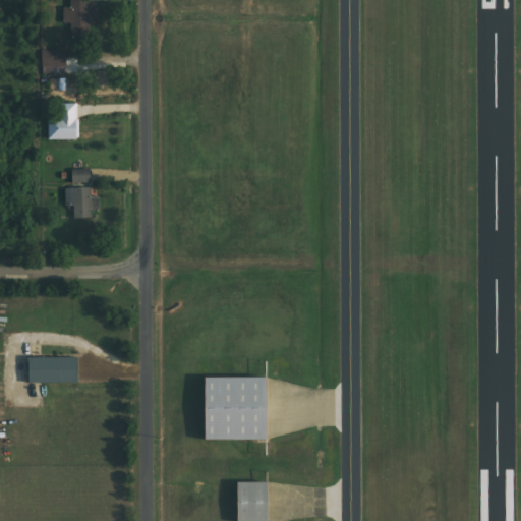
[(65,8),(65,24),(73,24),(73,38),(87,38),(87,25),(100,25),(100,0),(72,0),(72,8),(65,8)]
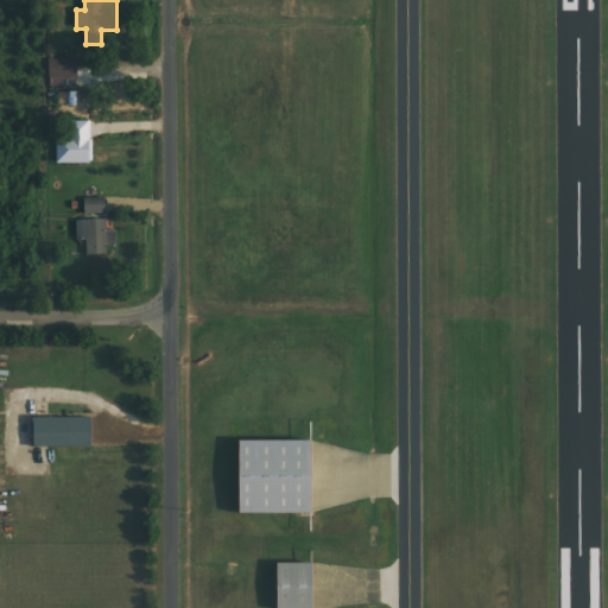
[(80,86),(78,59),(52,59),(54,87),(80,86)]
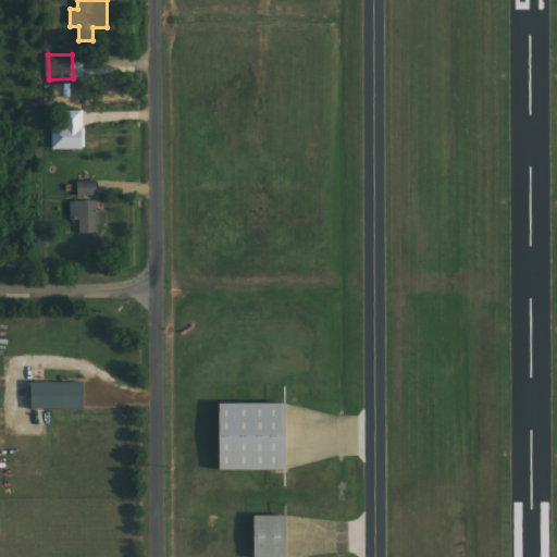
[(54,151),(87,151),(86,112),(73,112),(73,126),(54,127),(54,151)]
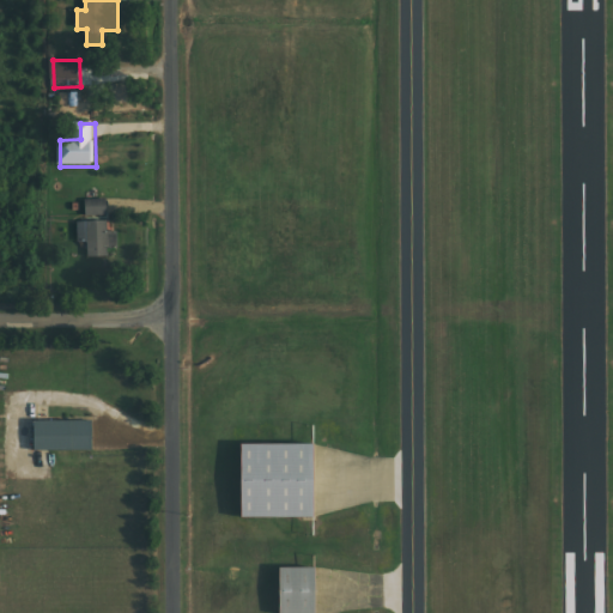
[(79,242),(90,242),(90,255),(121,255),(121,231),(109,231),(109,199),(86,199),(86,222),(79,222),(79,242)]
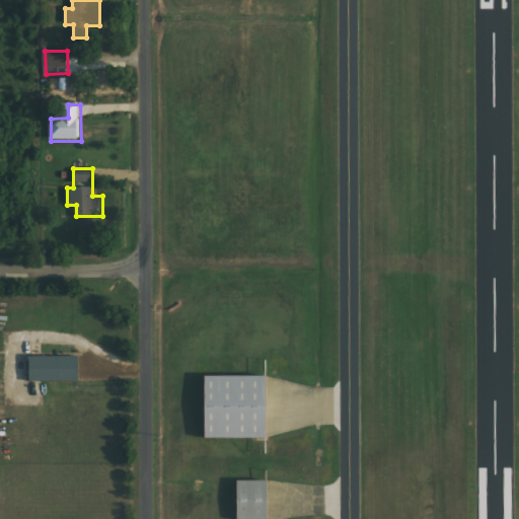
[(29,381),(80,382),(81,357),(30,356),(29,381)]
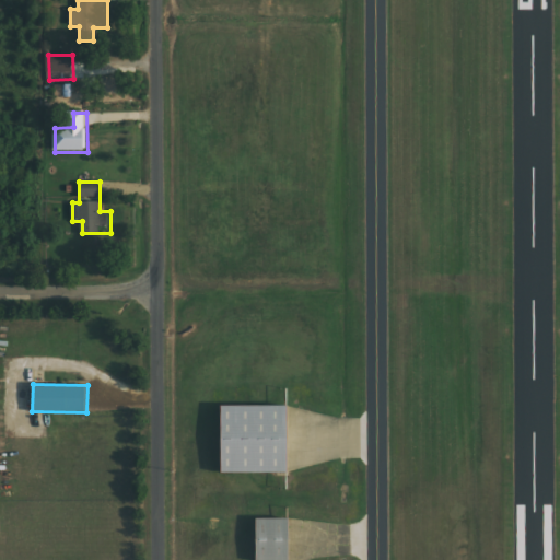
[(223,406),(223,475),(292,475),(292,406),(223,406)]
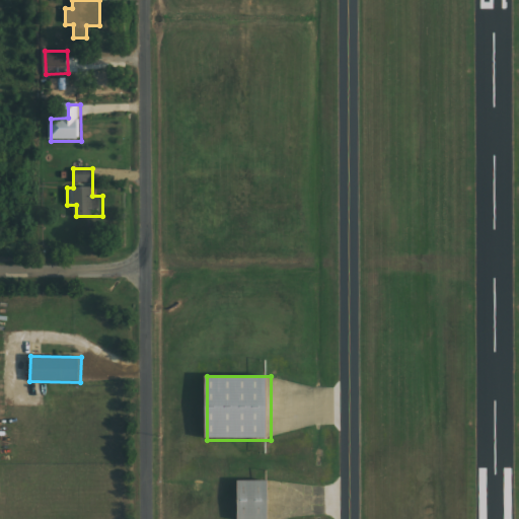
[(271,518),(271,480),(237,480),(237,518),(271,518)]
